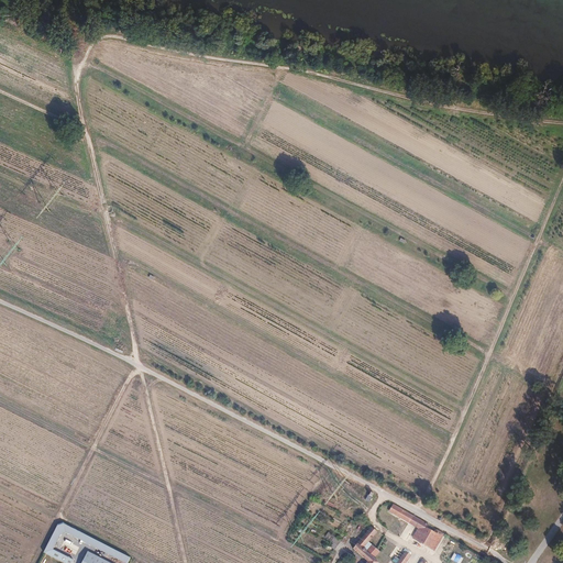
[(394,508),(392,512),(421,529),(416,538),(417,539),(435,550),(444,533),(438,530),(435,531),(434,532),(430,530),(431,529),(431,528),(431,526),(396,506),(394,508)]
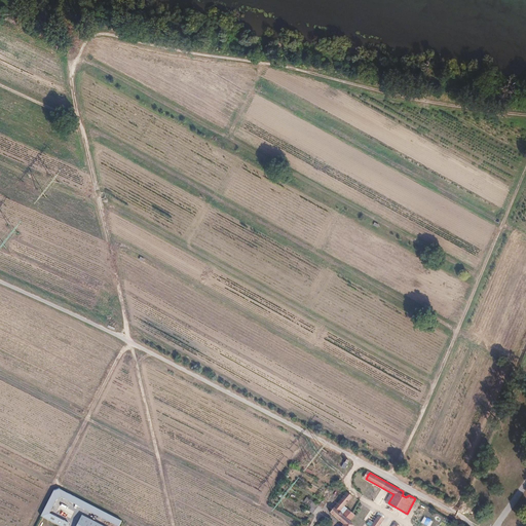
[(60,487),(55,489),(42,516),(62,525),(66,525),(68,522),(51,513),(58,500),(63,500),(66,500),(116,525),(119,525),(123,520),(60,487)]
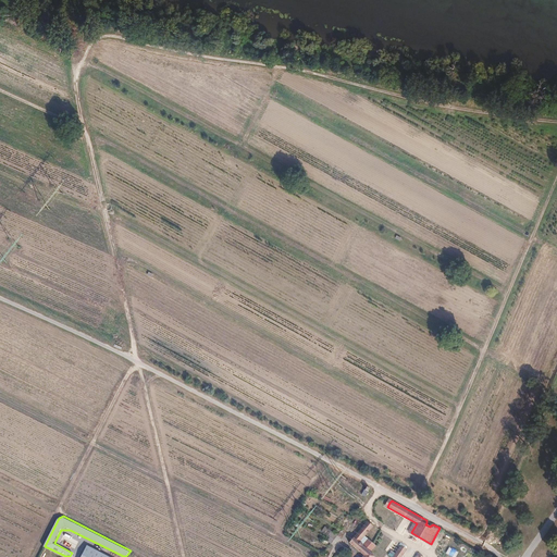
[(368,522),(350,543),(364,556),(363,556),(373,556),(375,556),(371,553),(376,545),(364,535),(373,527),(368,522)]
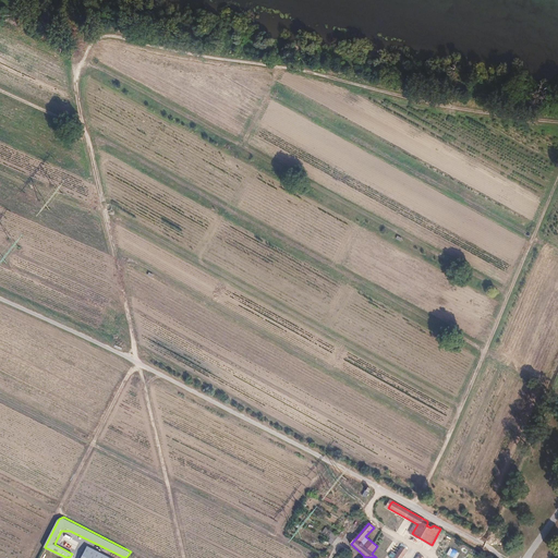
[(339,536),(332,532),(325,541),(332,545),(339,536)]
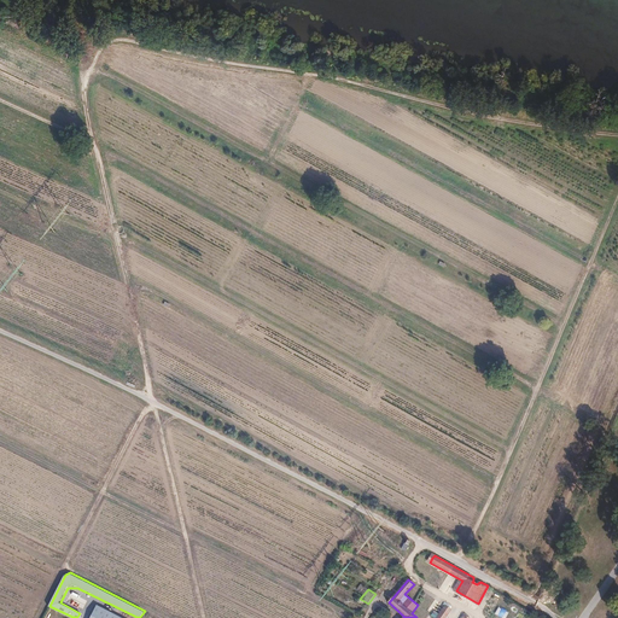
[(447,617),(454,610),(448,606),(438,617),(447,617)]
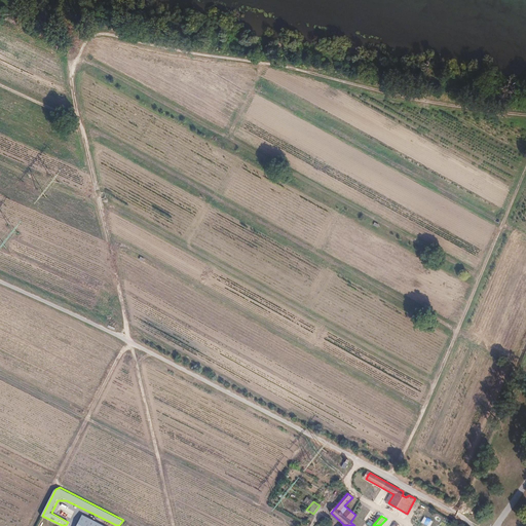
[(100,525),(80,517),(75,525),(100,525)]
